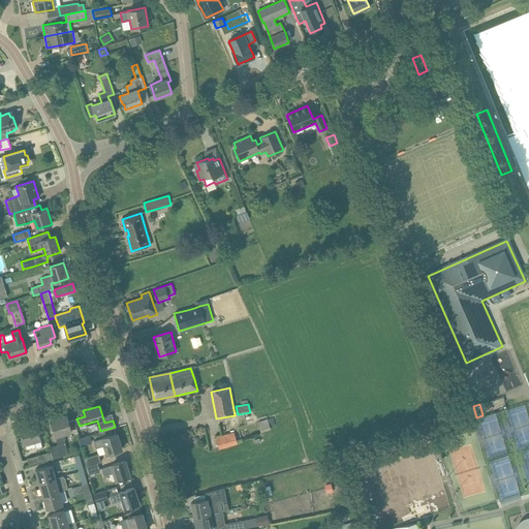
[(50,446),(52,452),(54,459),(68,455),(62,434),(73,431),(74,436),(79,435),(73,419),(68,421),(66,415),(51,419),(58,444),(50,446)]
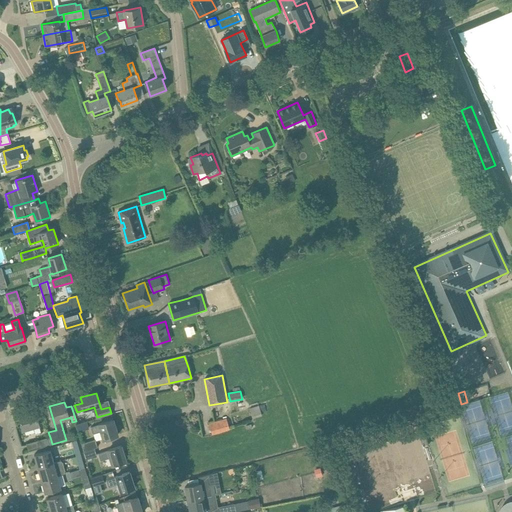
[(250,408),(253,419),(262,416),(259,405),(250,408)]
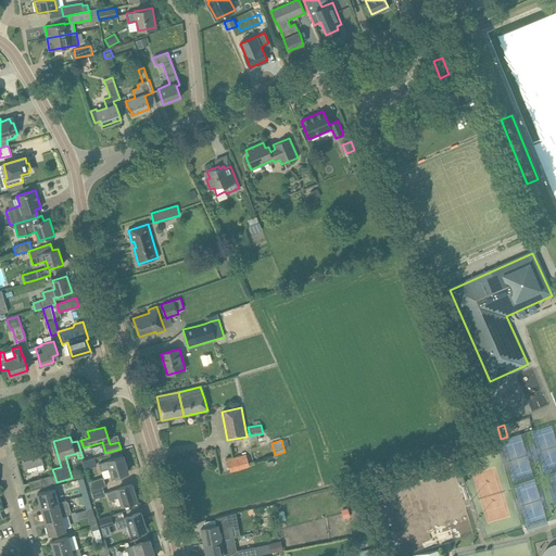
[(25,467),(35,464),(37,471),(43,469),(41,462),(42,462),(40,456),(48,454),(45,444),(21,451),(25,467)]
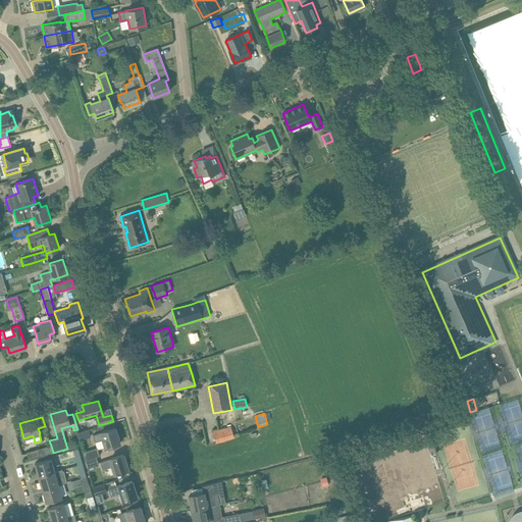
[(235,437),(230,427),(213,432),(216,444),(235,437)]
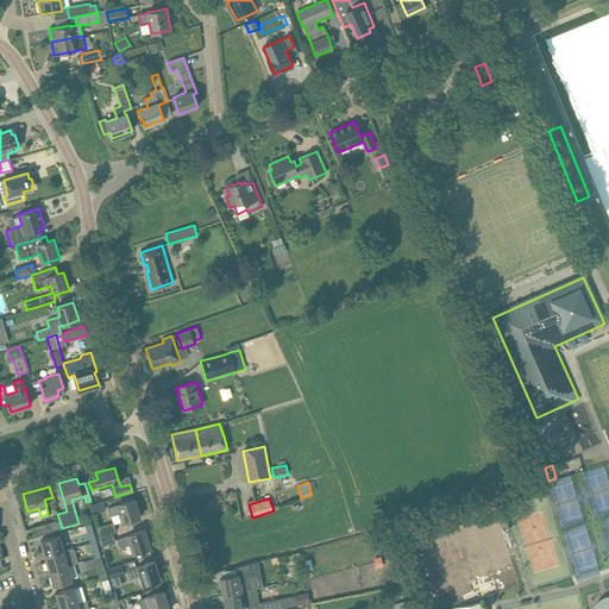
[(140,518),(135,500),(117,504),(118,506),(108,508),(111,515),(120,513),(123,522),(140,518)]
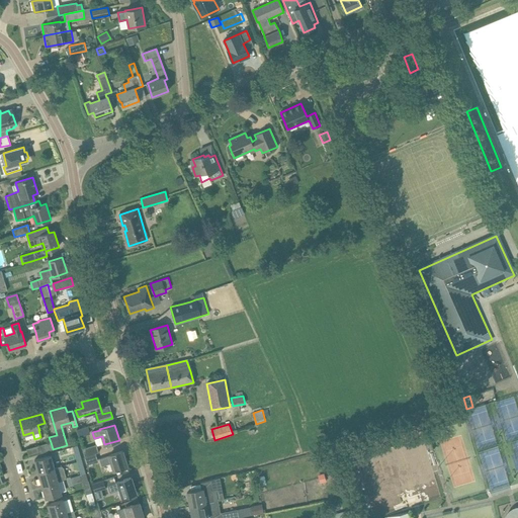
[(27,449),(29,456),(53,449),(51,442),(27,449)]
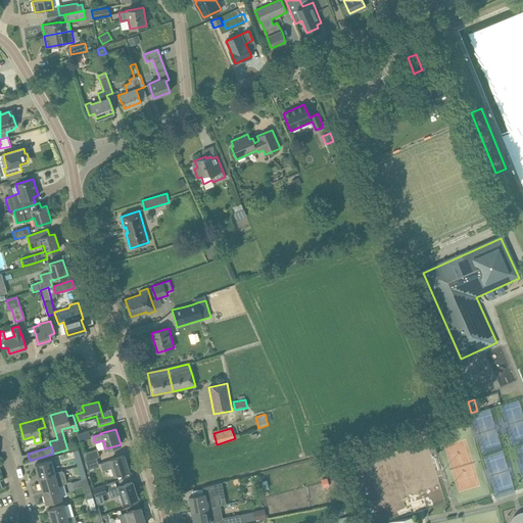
[(86,461),(96,458),(100,457),(97,448),(83,454),(86,461)]
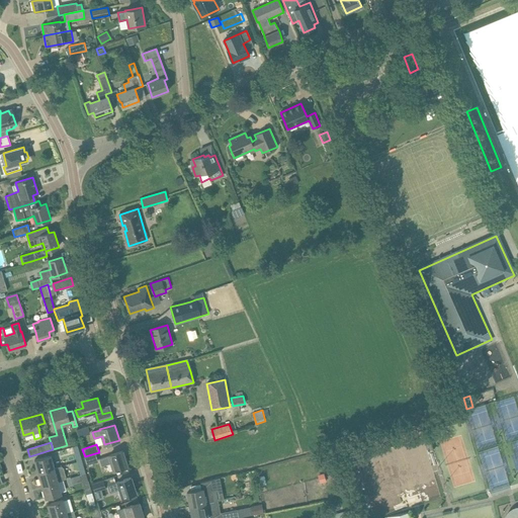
[(127,466),(122,451),(109,455),(99,458),(102,466),(112,463),(114,470),(117,469),(117,470),(120,469),(119,468),(127,466)]
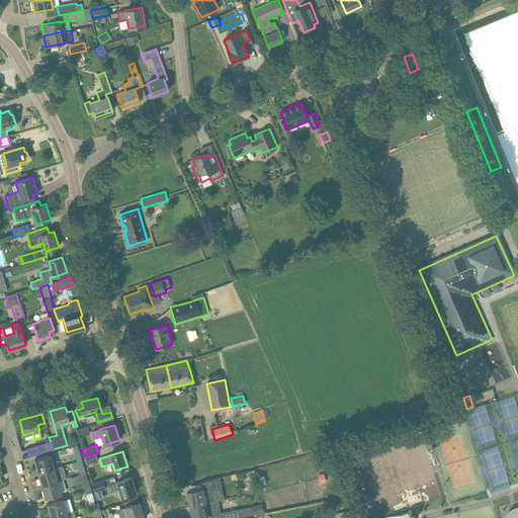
[(80,452),(75,454),(77,463),(83,462),(80,452)]
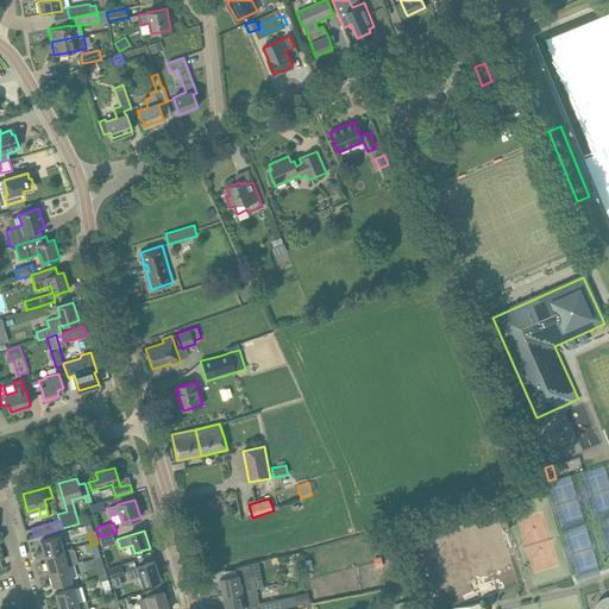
[(115,542),(112,533),(100,537),(99,538),(102,546),(115,542)]
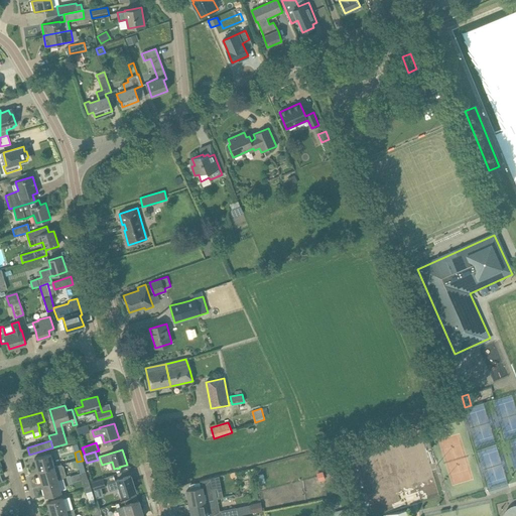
[(34,458),(38,472),(61,465),(61,464),(54,467),(50,454),(34,458)]
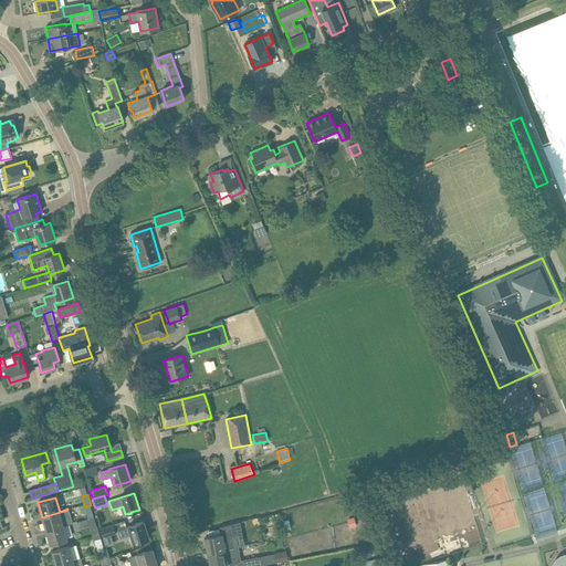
[(91,505),(84,506),(83,507),(84,513),(86,513),(87,519),(94,516),(91,505)]
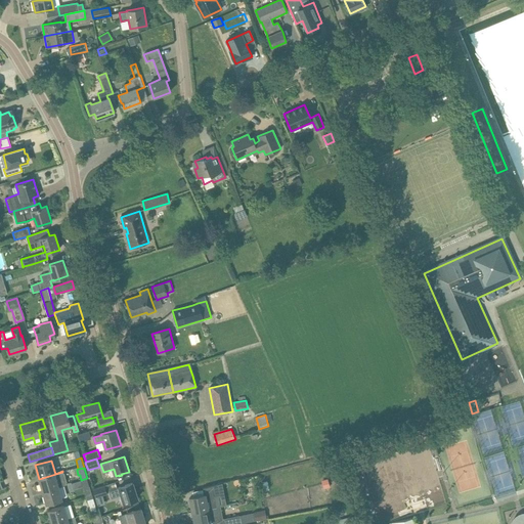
[(39,479),(42,491),(58,486),(67,484),(66,483),(67,483),(64,473),(63,473),(62,472),(39,479)]
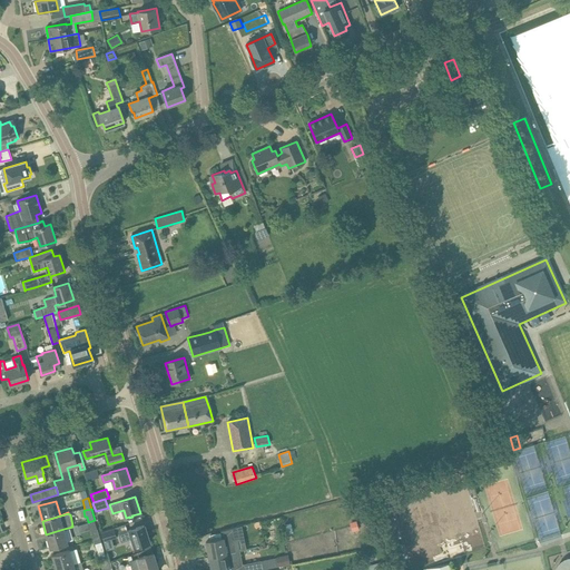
[(88,522),(90,531),(91,531),(94,539),(99,538),(95,520),(88,522)]
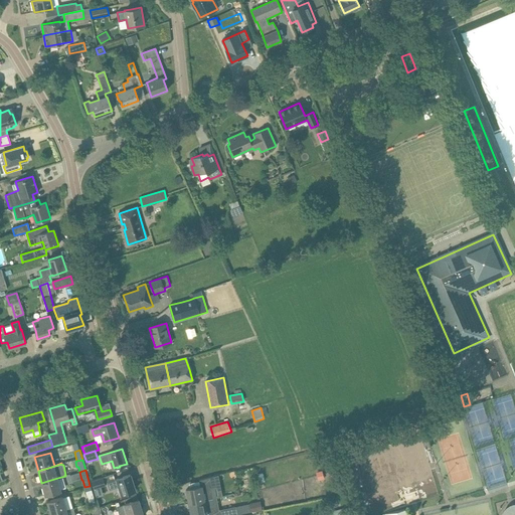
[(322,471),(316,472),(318,481),(324,479),(322,471)]
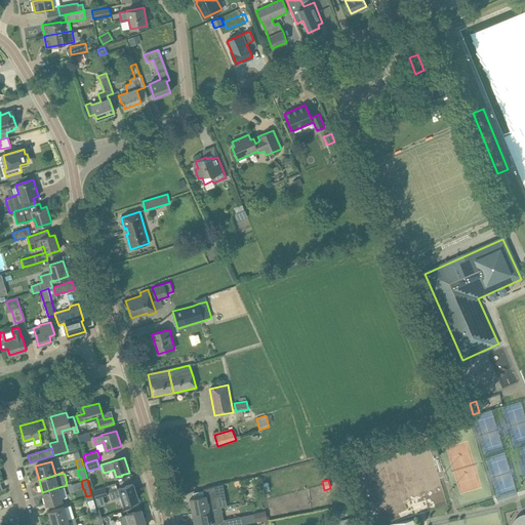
[(132,484),(123,487),(119,488),(110,491),(112,499),(122,496),(124,503),(137,499),(132,484)]
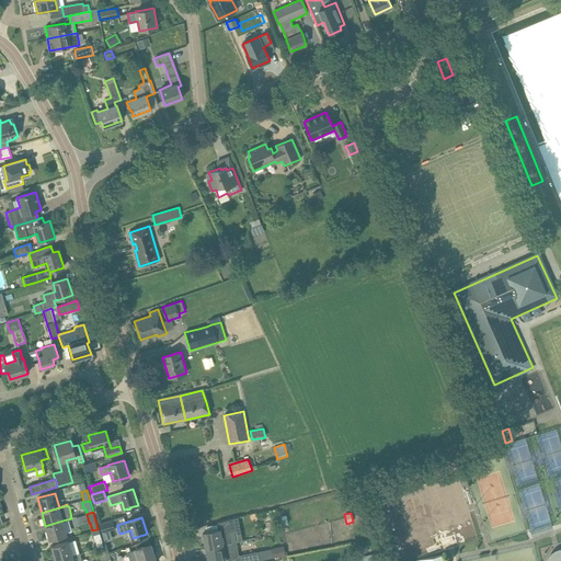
[(100,524),(102,531),(115,528),(112,519),(100,524)]
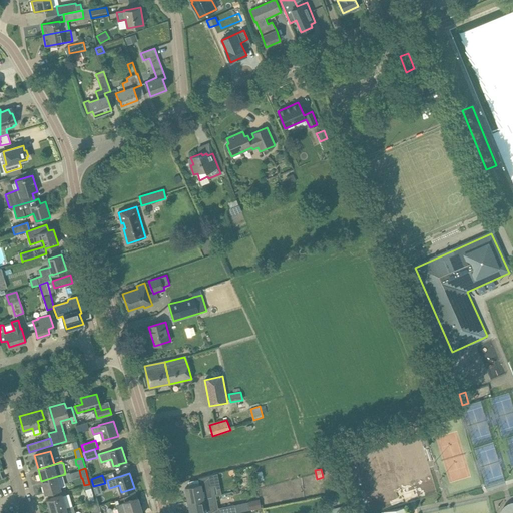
[(188,501),(211,497),(209,486),(215,484),(213,475),(198,478),(199,484),(185,487),(188,501)]
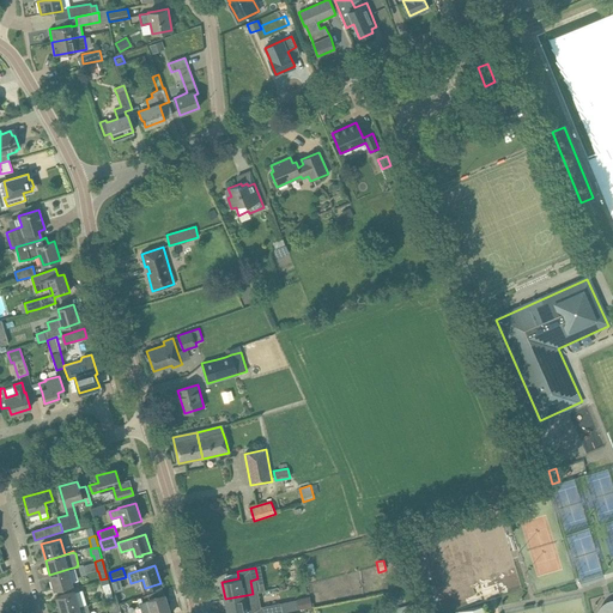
[(68,569),(49,575),(54,590),(73,584),(68,569)]
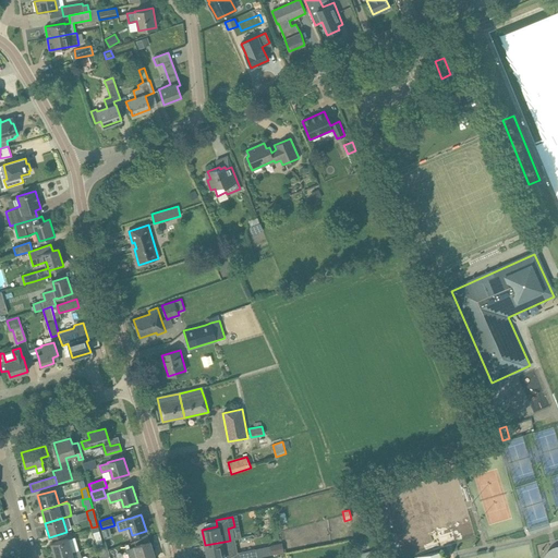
[(98,526),(92,529),(96,545),(104,543),(98,526)]
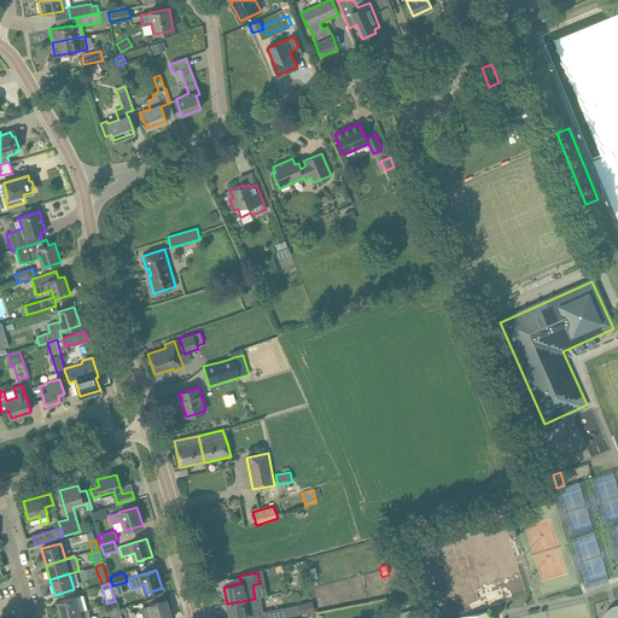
[(57,601),(60,617),(80,612),(76,596),(57,601)]
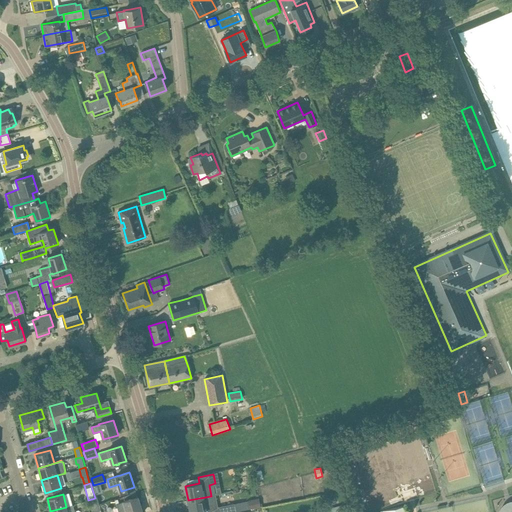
[(188,500),(190,511),(202,511),(205,511),(206,511),(214,510),(213,503),(217,503),(215,495),(211,496),(188,500)]
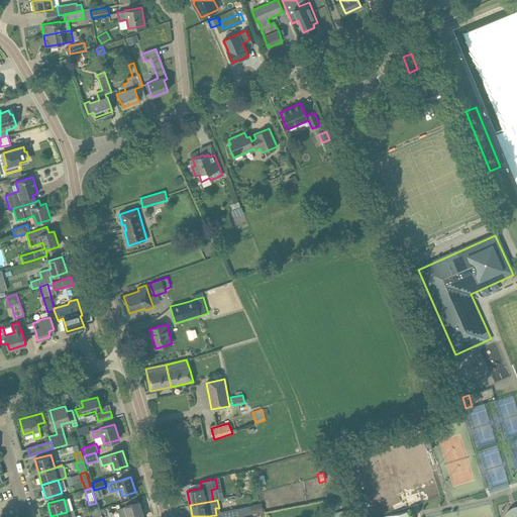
[(143,516),(138,502),(117,509),(119,516),(143,516)]
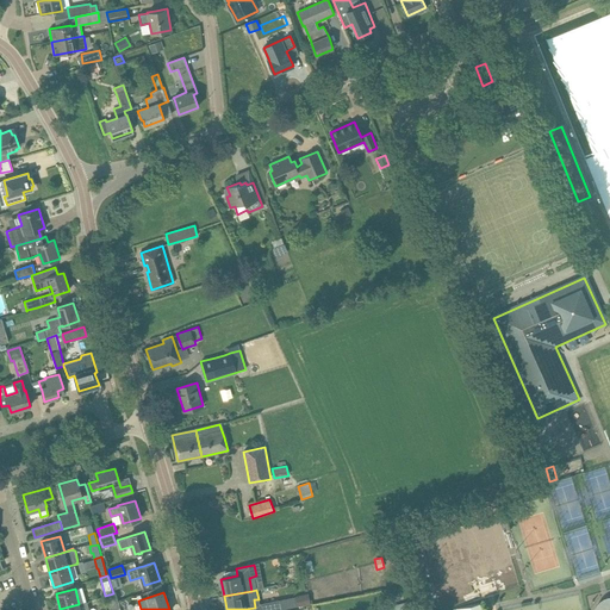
[(298,596),(302,605),(313,602),(311,592),(298,596)]
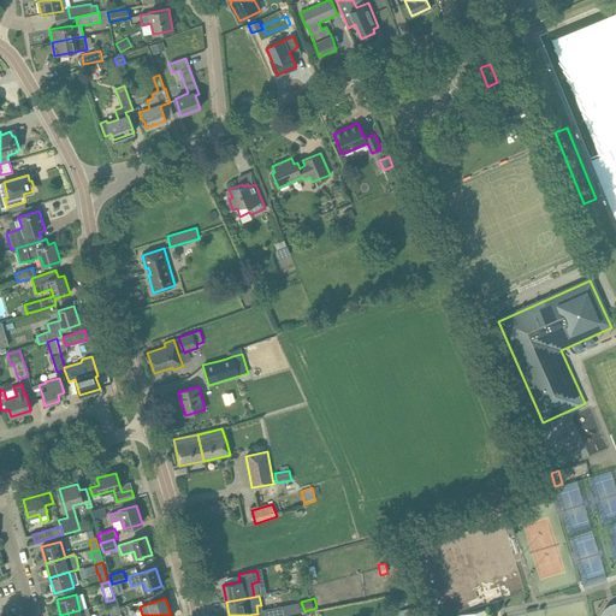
[(114,599),(106,602),(110,615),(111,615),(119,614),(116,599),(114,599)]
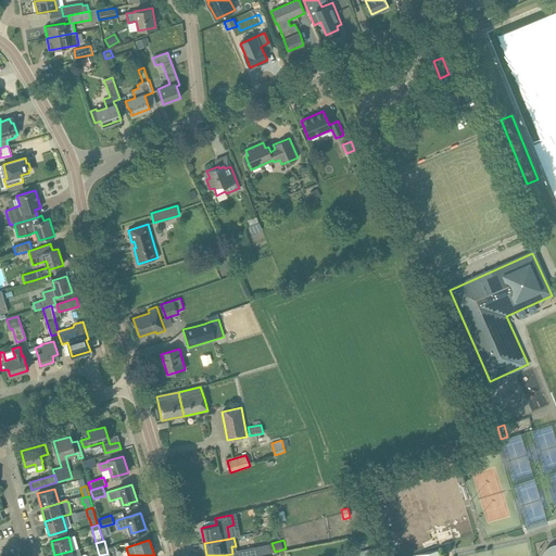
[(252,555),(269,553),(268,544),(238,550),(238,555),(252,555)]
